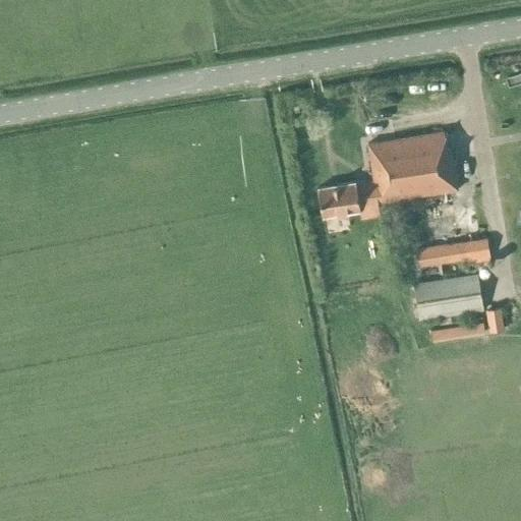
[(443,130),(366,142),(372,179),(377,201),(457,188),(450,149),(446,149),(443,130)]
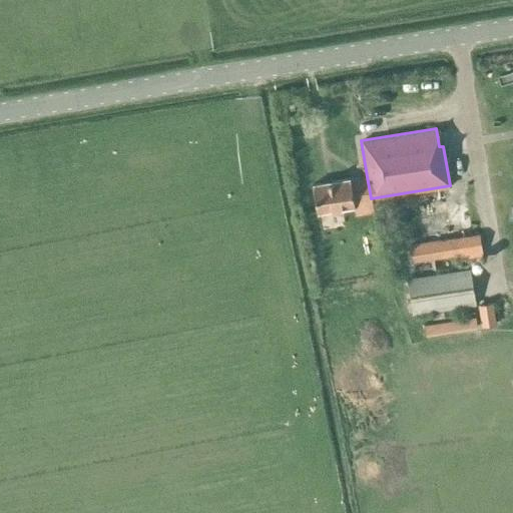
[(349,179),(312,185),(316,212),(354,206),(355,215),(373,212),(371,198),(367,176),(349,179)]
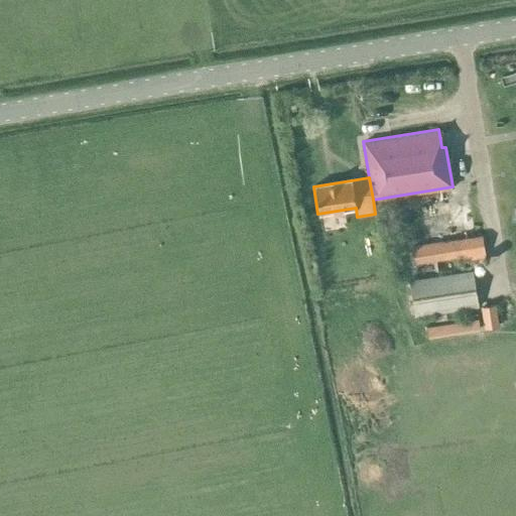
[(463,262),(485,259),(482,235),(411,246),(414,265),(462,256),(463,262)]
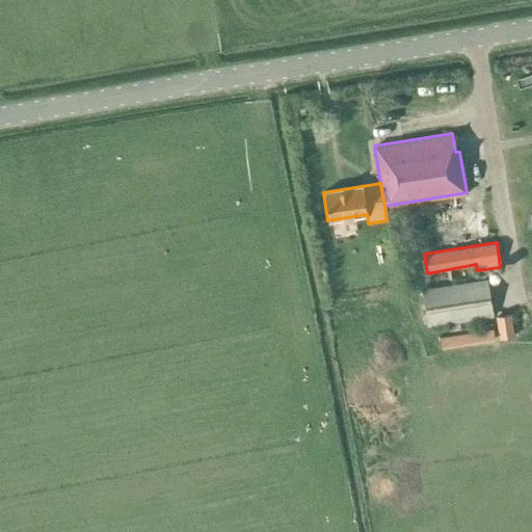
[(493,317),(490,300),(486,278),(421,289),(428,326),(493,317)]
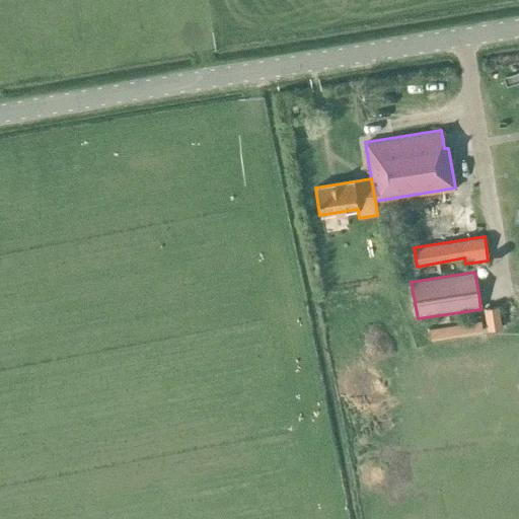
[(498,306),(484,308),(487,330),(501,327),(498,306)]
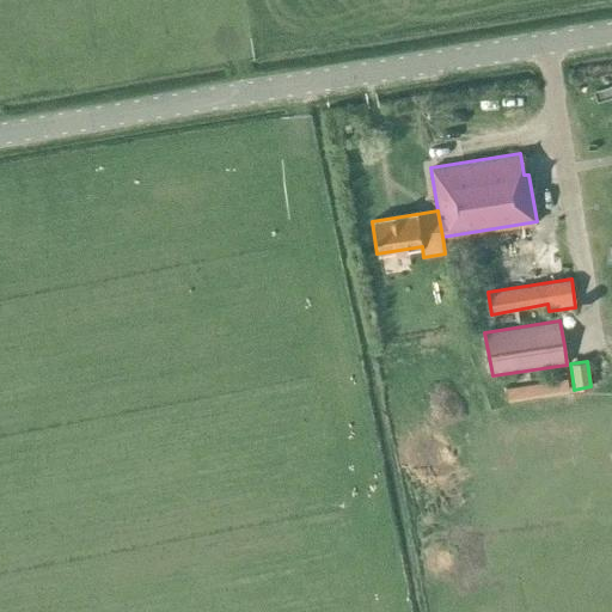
[(567,378),(505,386),(507,401),(569,391),(567,378)]
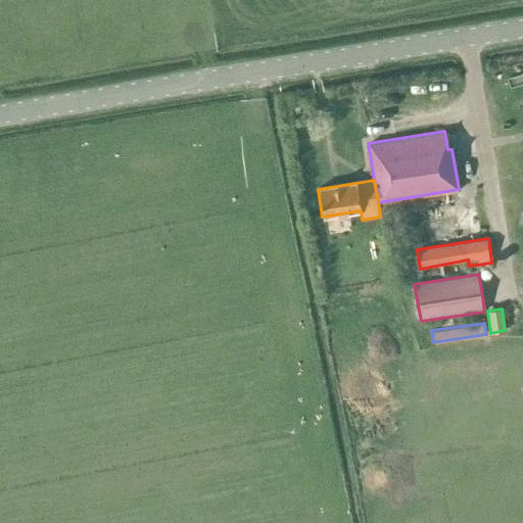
All buildings are outlined.
